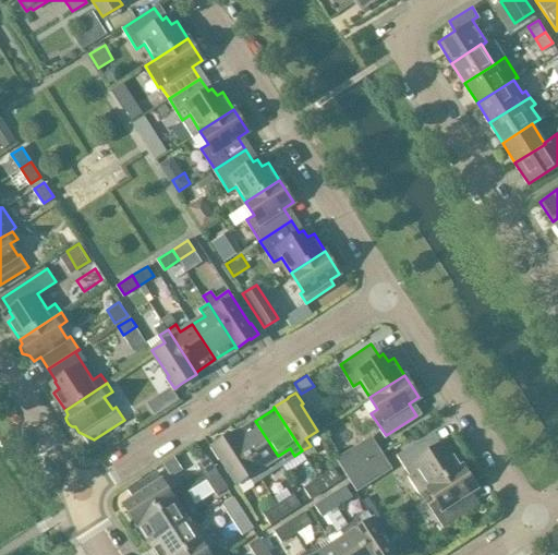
[(265,465),(278,456),(255,421),(235,433),(234,432),(234,433),(262,477),(270,471),(265,465)]
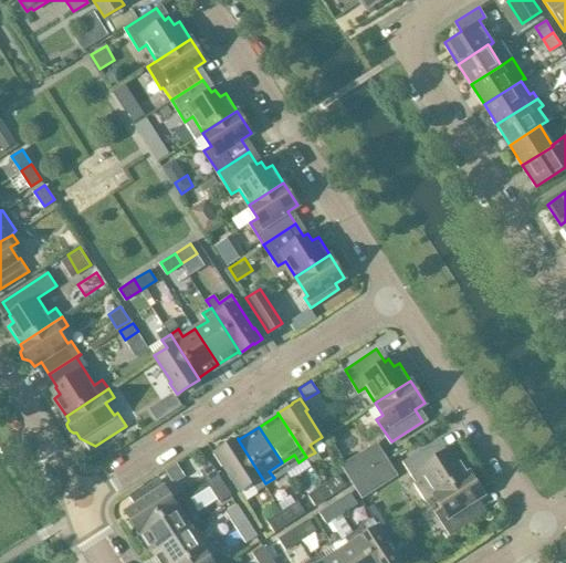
[(258,489),(265,483),(238,439),(223,448),(215,452),(222,464),(223,462),(241,489),(253,481),(258,489)]
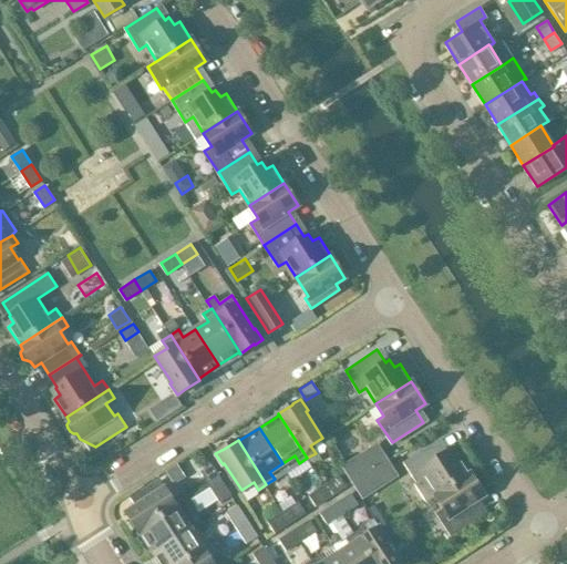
[(425,501),(435,494),(470,472),(459,454),(452,458),(447,450),(443,453),(435,441),(403,461),(418,483),(414,484),(425,501)]
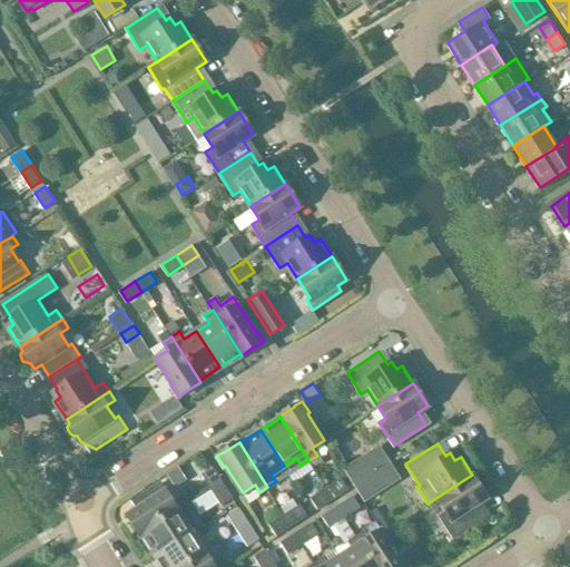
[(371,449),(342,467),(353,485),(370,473),(382,466),(371,449)]
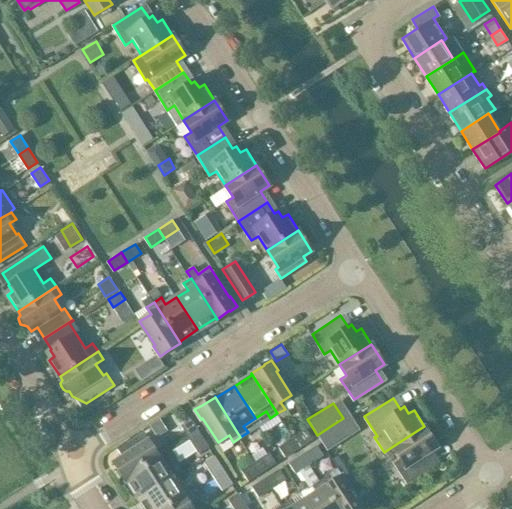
[(190,438),(200,432),(191,419),(182,425),(190,438)]
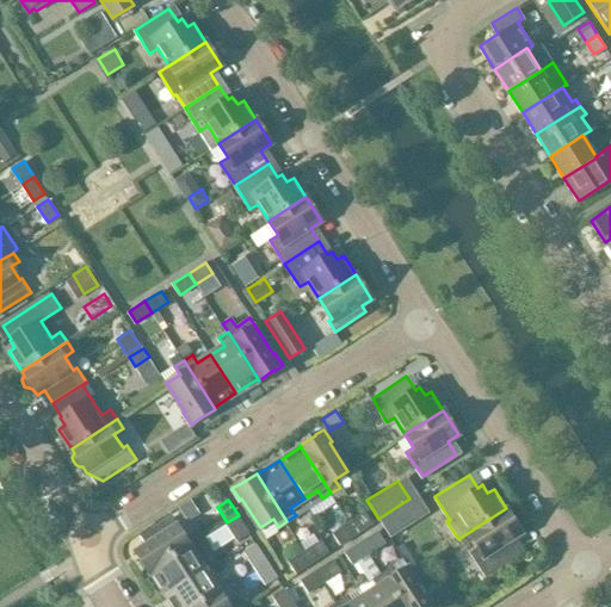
[(396,507),(378,519),(383,526),(389,536),(407,525),(396,507)]
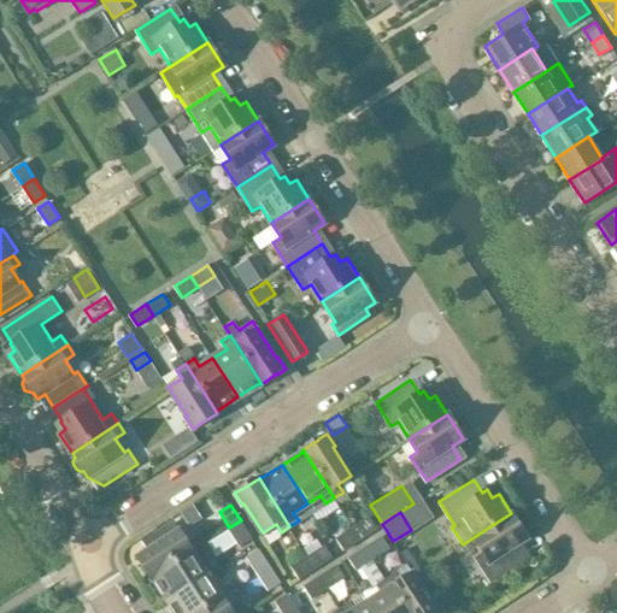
[(527,537),(511,513),(474,537),(483,552),(475,556),(491,579),(524,558),(516,544),(527,537)]
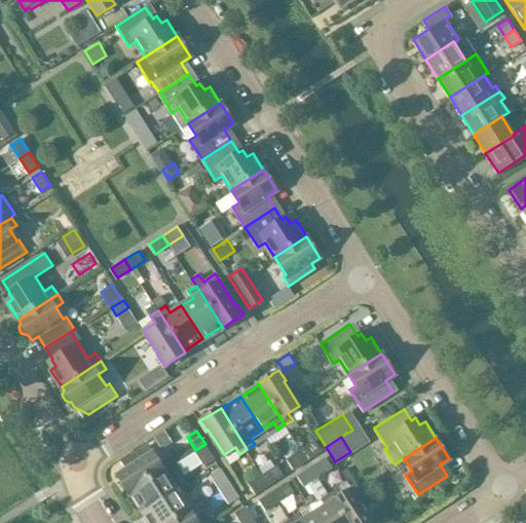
[(301,449),(307,459),(321,450),(314,441),(301,449)]
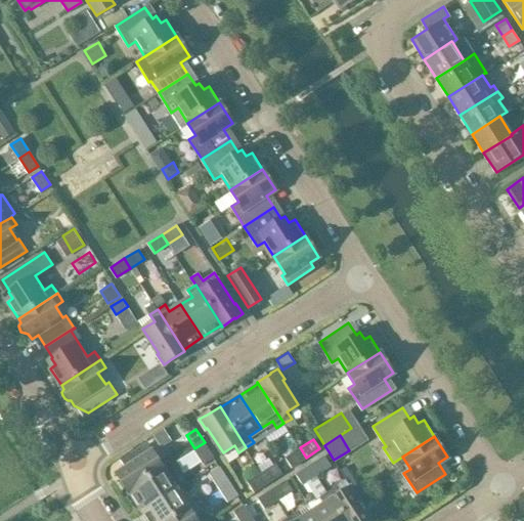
[(125,465),(116,470),(121,478),(121,477),(130,490),(171,464),(184,456),(179,446),(164,456),(165,457),(159,461),(147,442),(122,459),(125,465)]
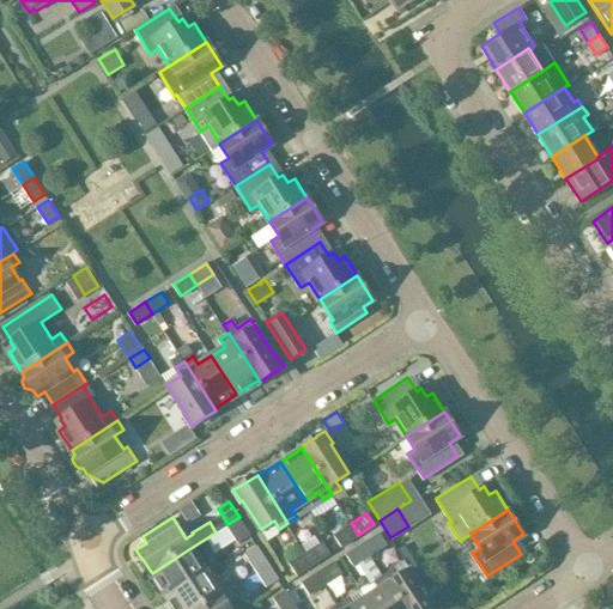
[(249,534),(240,517),(228,524),(238,541),(249,534)]
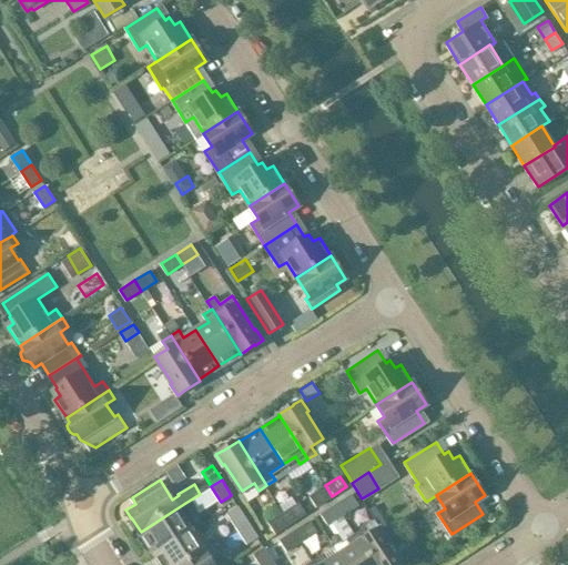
[(316,505),(332,496),(325,485),(310,495),(316,505)]
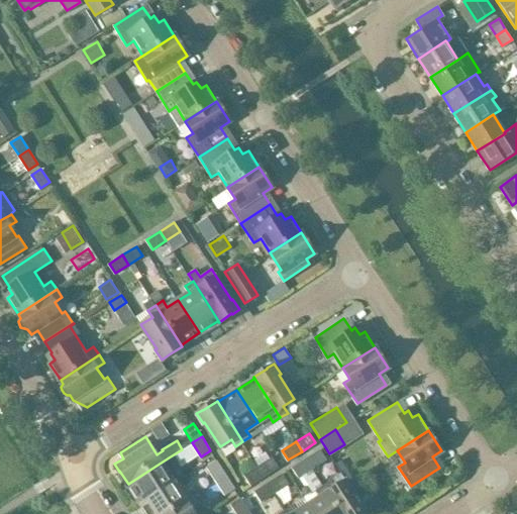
[(306,457),(312,468),(326,458),(320,449),(306,457)]
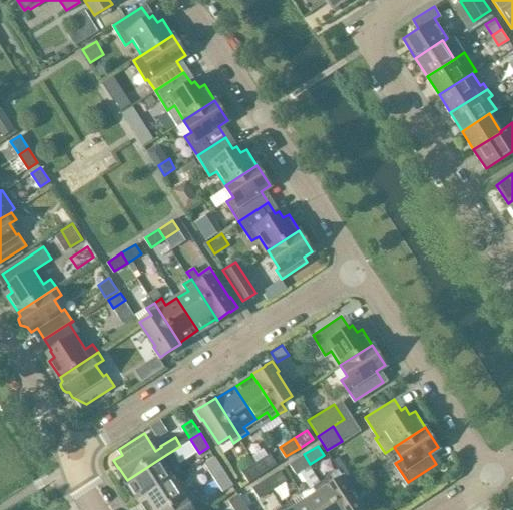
[(167,454),(127,480),(127,481),(128,480),(140,498),(172,477),(165,466),(172,462),(177,458),(172,451),(167,454)]
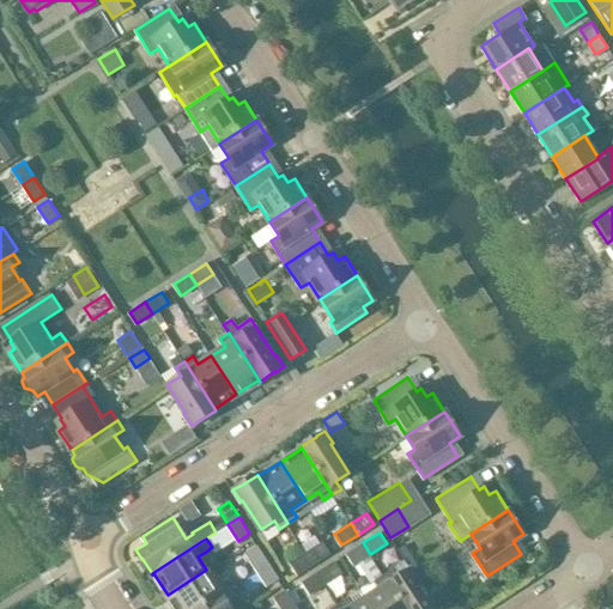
[(307,552),(314,562),(329,553),(322,541),(307,552)]
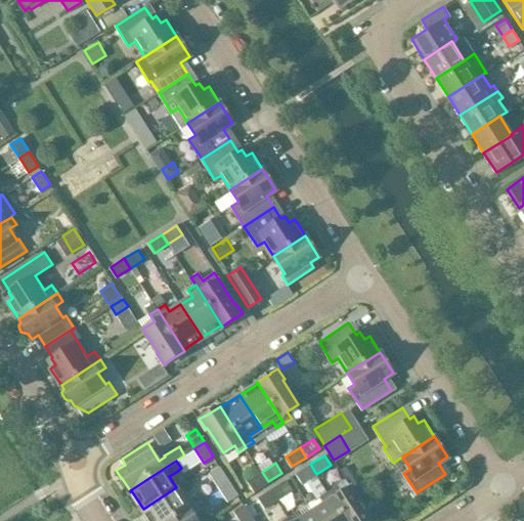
[(303,482),(316,474),(310,464),(297,473),(303,482)]
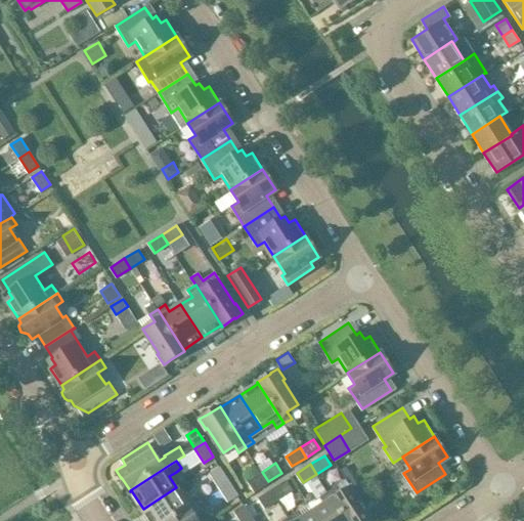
[(219,486),(228,480),(220,467),(210,473),(219,486)]
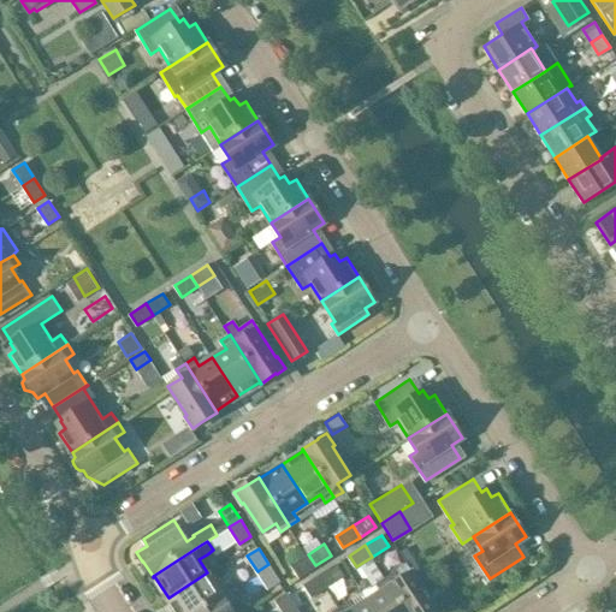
[(298,576),(315,565),(308,554),(291,565),(298,576)]
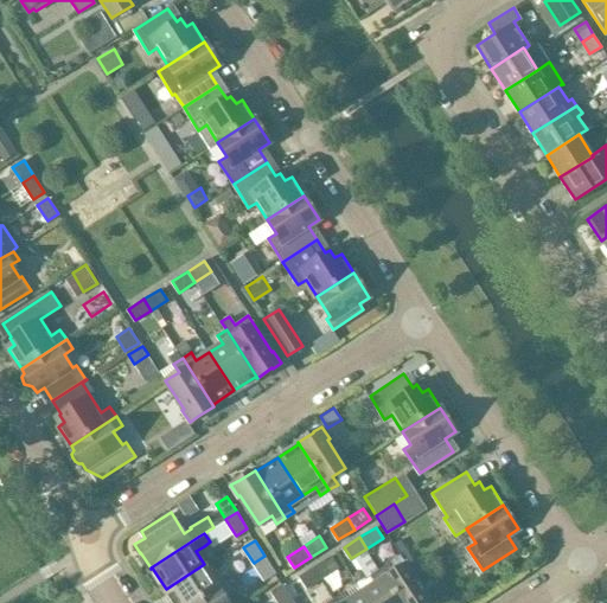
[(332,555),(315,565),(323,576),(339,566),(332,555)]
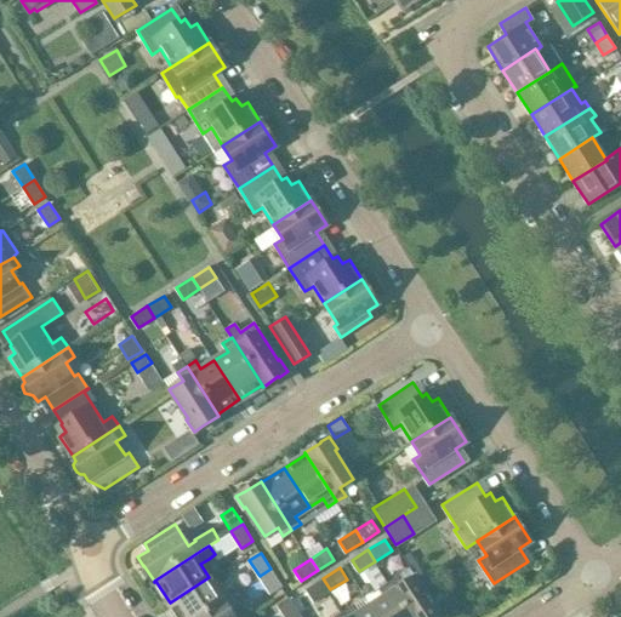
[(281,584),(271,569),(260,576),(271,592),(281,584)]
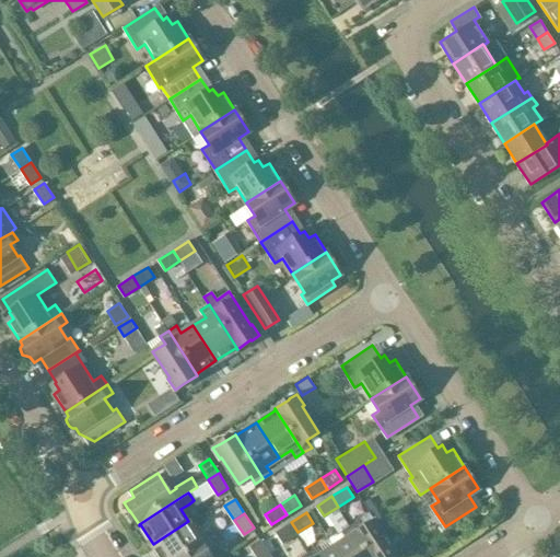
[(350,525),(371,556),(397,556),(400,555),(394,545),(392,545),(375,520),(363,528),(359,520),(350,525)]
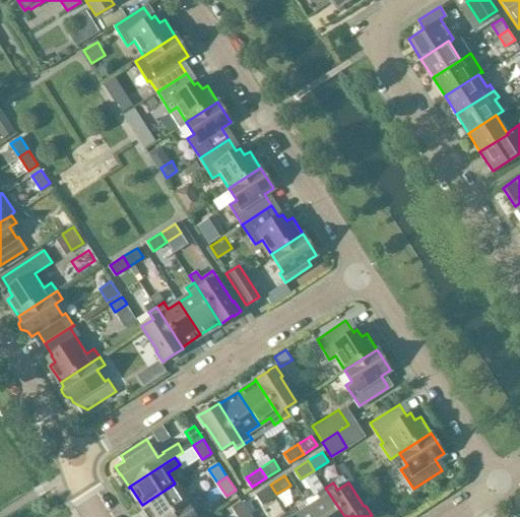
[(182,495),(175,483),(142,505),(149,516),(164,516),(194,498),(189,491),(182,495)]
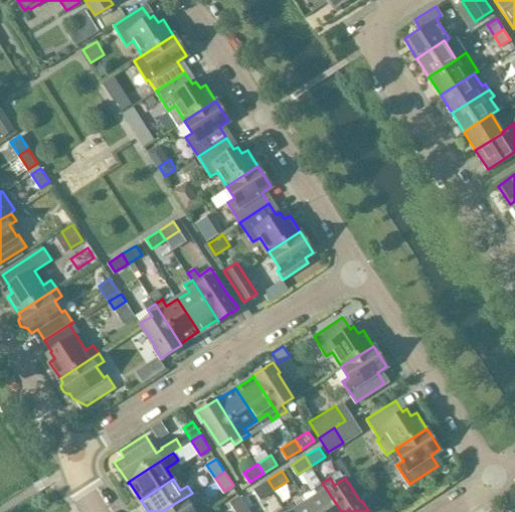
[(274,489),(268,480),(254,489),(261,498),(274,489)]
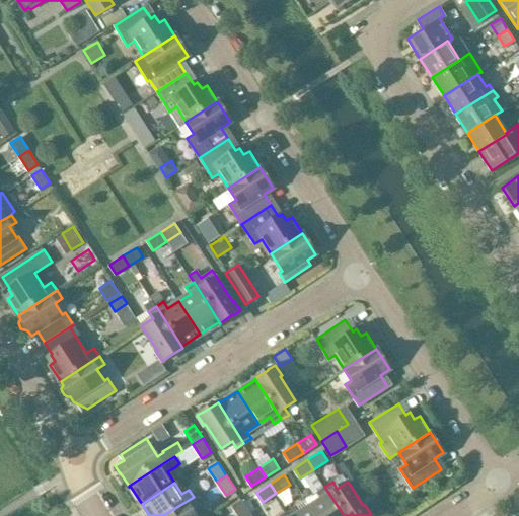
[(310,505),(316,515),(344,515),(324,487),(317,492),(321,498),(310,505)]
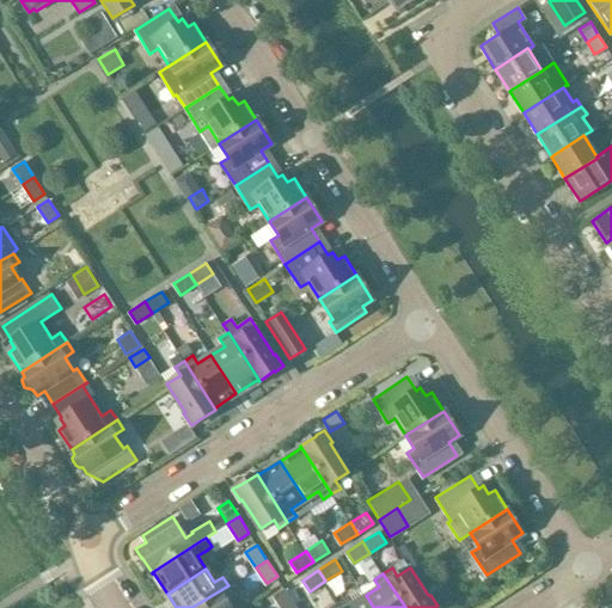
[(228,585),(193,607),(231,607),(226,600),(233,594),(228,585)]
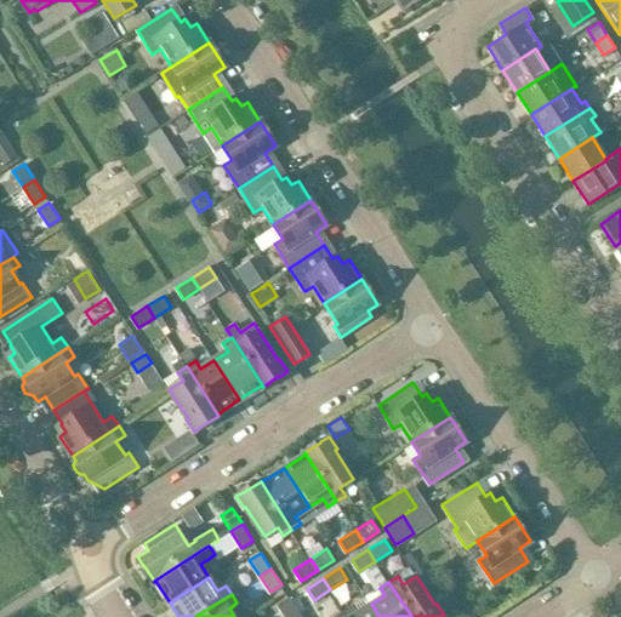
[(285,616),(294,616),(300,613),(290,598),(278,605),(285,616)]
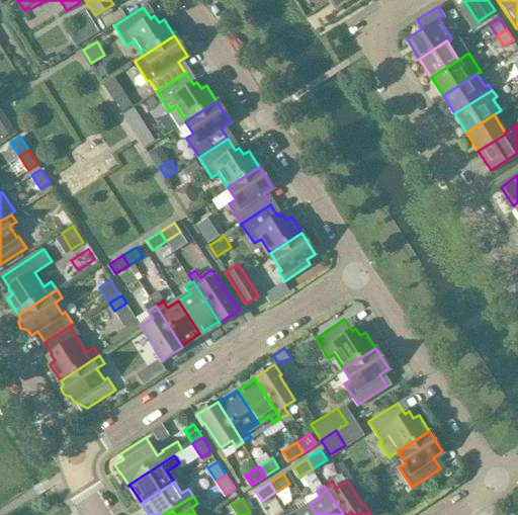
[(294,505),(286,510),(289,514),(316,514),(310,504),(298,511),(294,505)]
